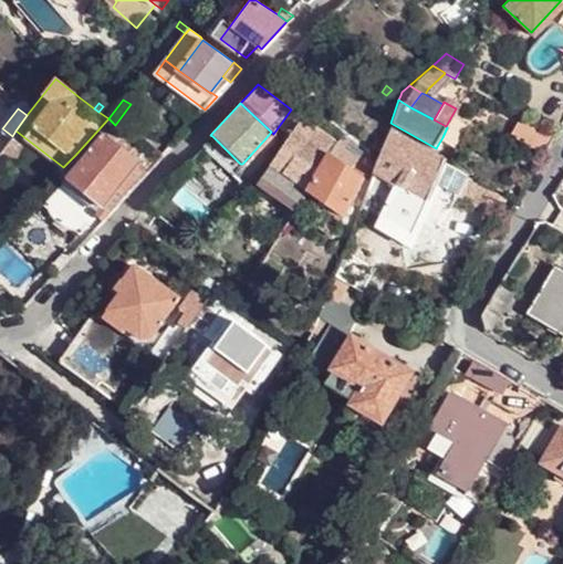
[(520,115),(509,133),(543,152),(554,134),(520,115)]
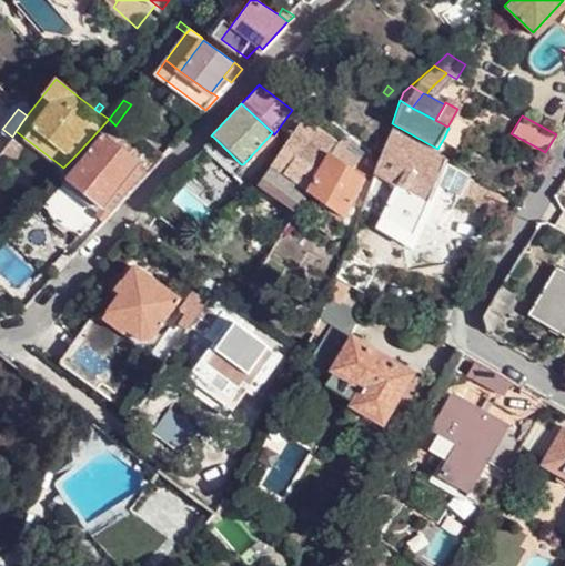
[(302,137),(311,123),(302,117),(292,130),(302,137)]
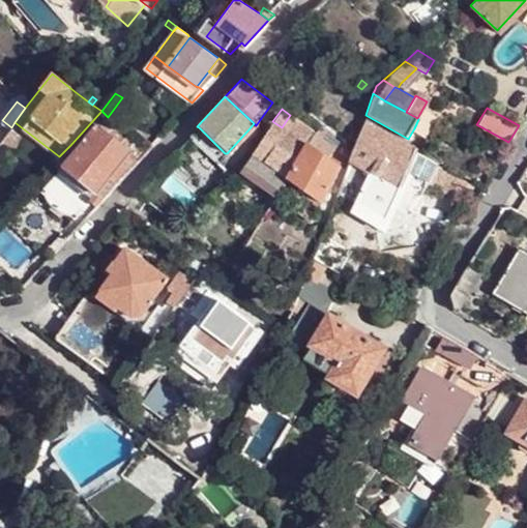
[(70,145),(78,150),(99,126),(104,128),(112,120),(108,117),(101,111),(70,145)]
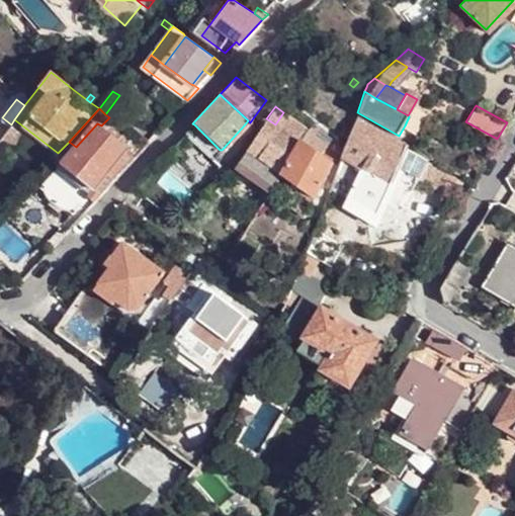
[(283,112),(275,124),(299,141),(307,131),(283,112)]
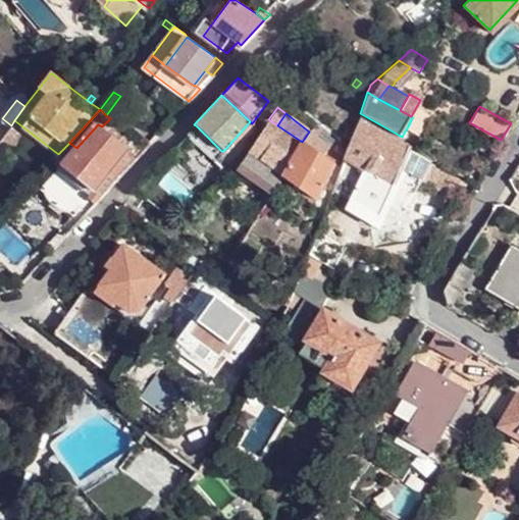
[(416,133),(421,122),(412,117),(408,126),(416,133)]
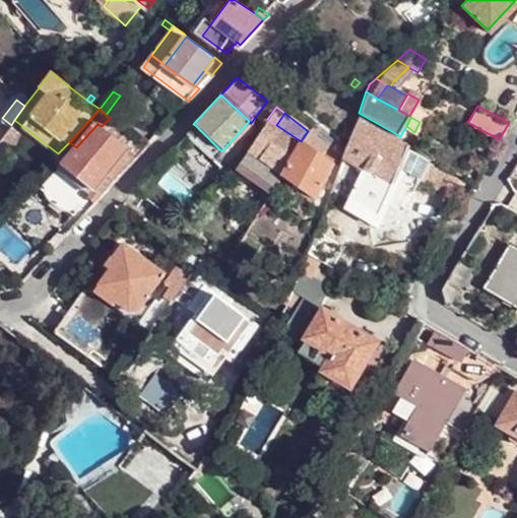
[(102,126),(124,143),(132,135),(110,118),(102,126)]
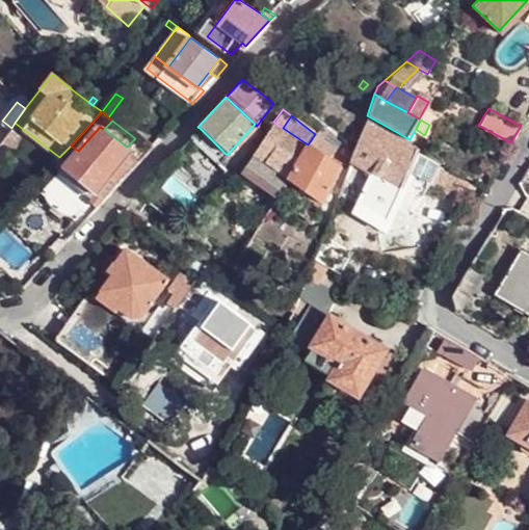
[(287,180),(308,144),(283,128),(273,122),(252,155),(287,180)]
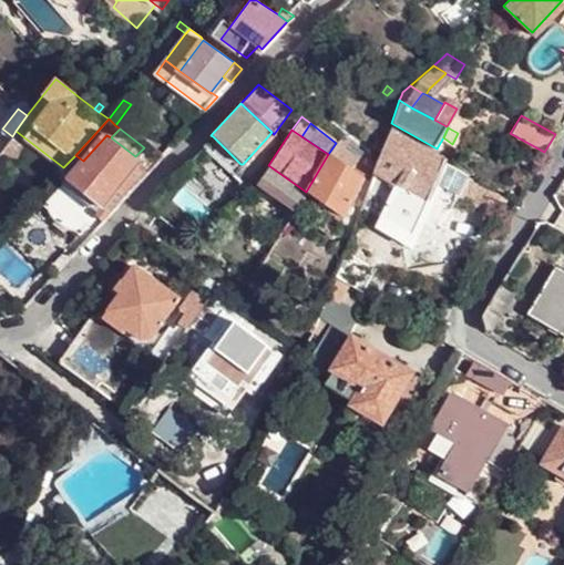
[(421,209),(434,185),(432,184),(437,177),(447,158),(436,152),(434,153),(390,130),(372,171),(371,174),(392,185),(391,188),(395,195),(421,209)]
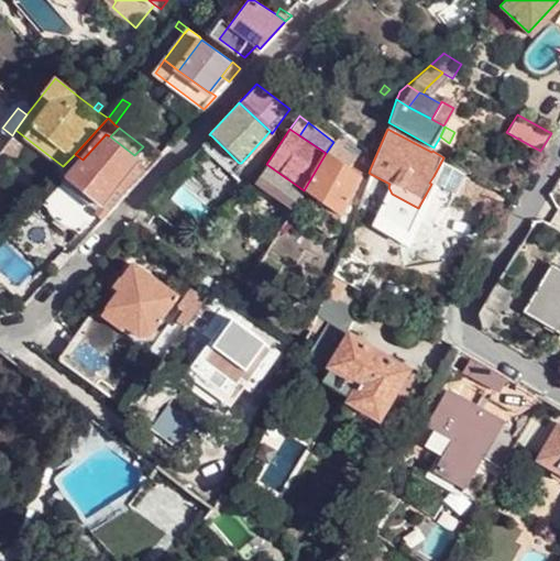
[(270,131),(264,138),(267,141),(272,144),(276,138),(272,133),(270,131)]
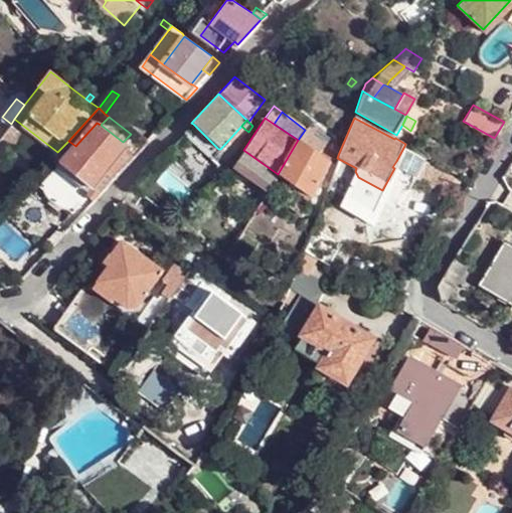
[(75,146),(108,170),(126,151),(129,147),(123,142),(101,125),(97,123),(75,146)]
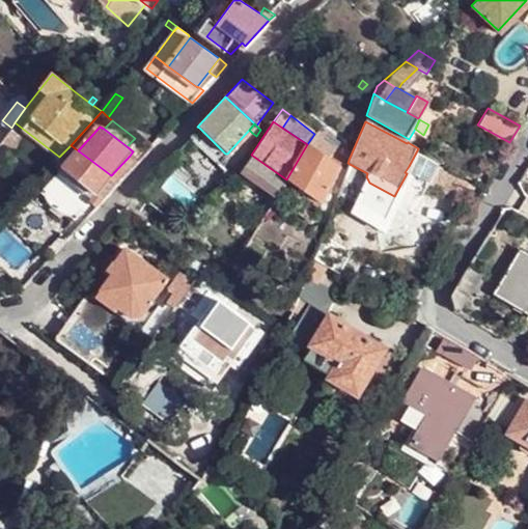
[(218,160),(225,154),(199,128),(192,135),(218,160)]
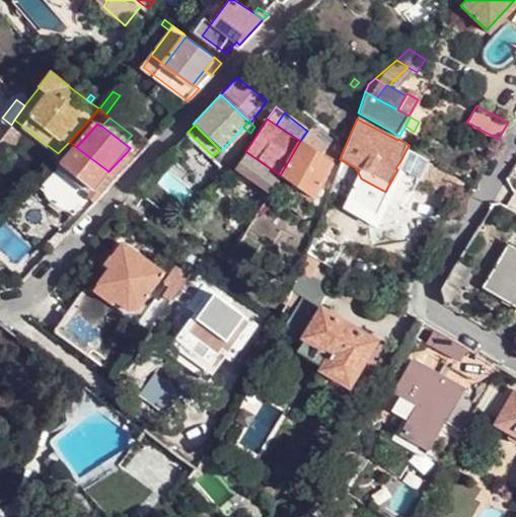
[(145,145),(132,135),(124,143),(130,148),(127,152),(133,158),(145,145)]
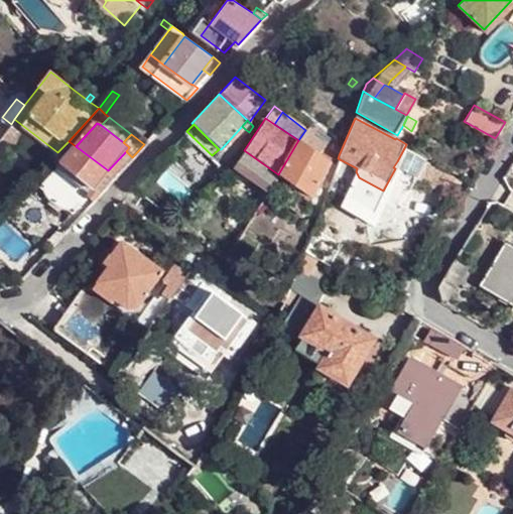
[(298,140),(278,174),(310,197),(330,161),(298,140)]
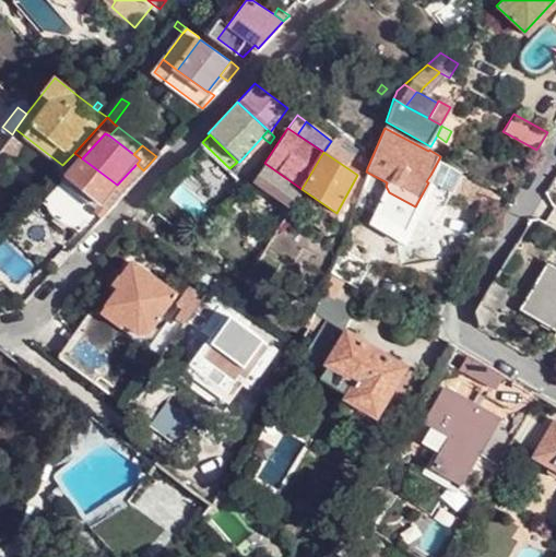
[(461,168),(440,156),(430,175),(438,179),(436,186),(478,209),(488,190),(459,173),(461,168)]
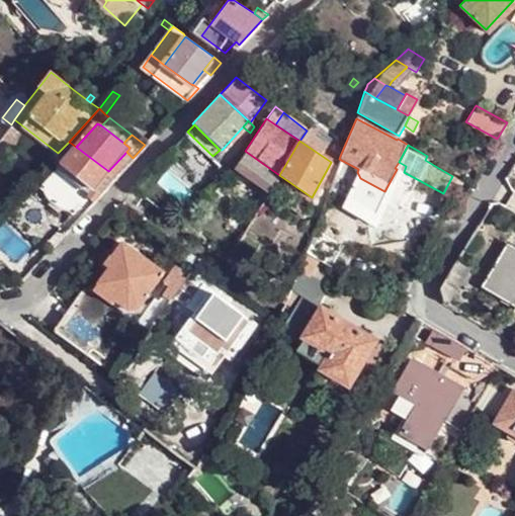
[(76,147),(55,172),(85,195),(87,195),(95,187),(101,192),(115,177),(108,171),(76,147)]
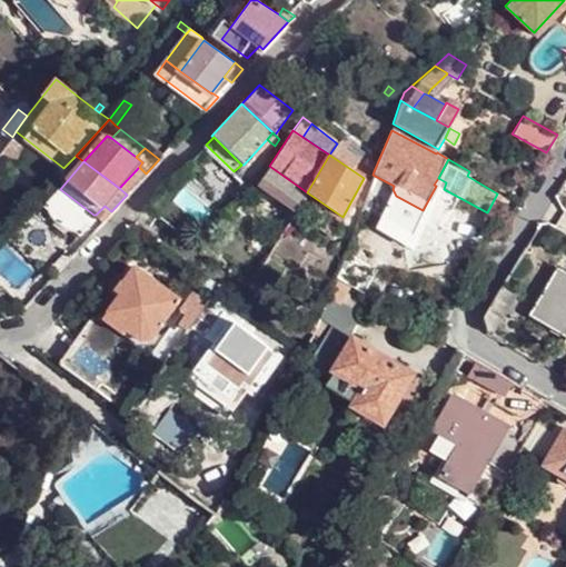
[(269,166),(259,181),(297,207),(307,192),(269,166)]
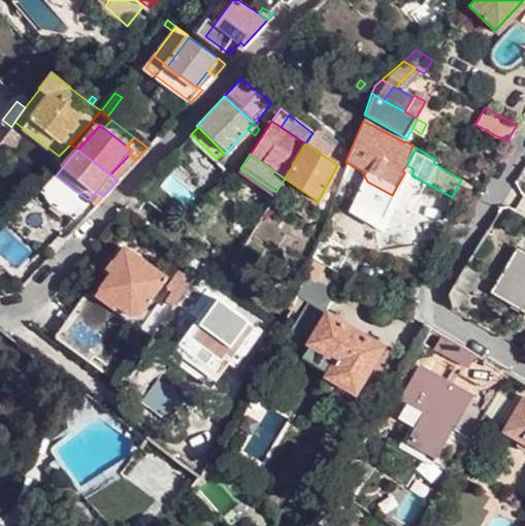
[(118,181),(135,161),(129,155),(110,174),(118,181)]
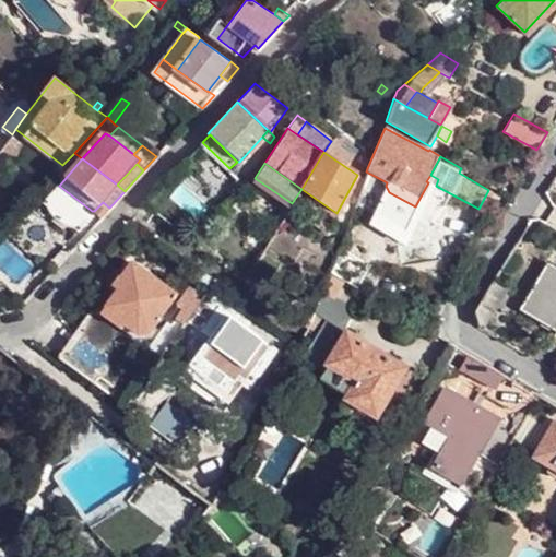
[(92,211),(59,186),(58,185),(42,202),(46,206),(47,211),(48,212),(49,214),(51,216),(54,218),(57,222),(60,223),(63,224),(67,226),(69,226),(71,226),(75,230),(92,211)]
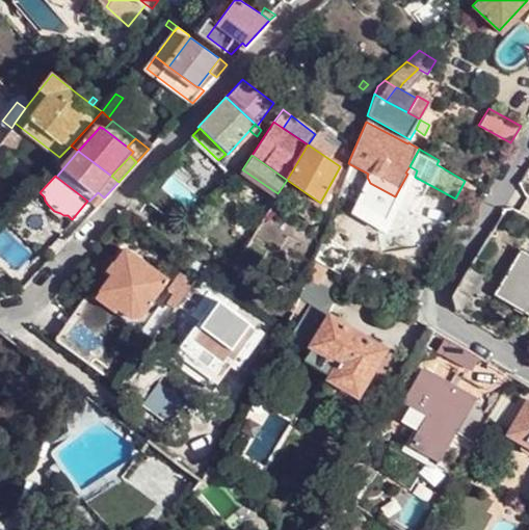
[(370,183),(367,177),(352,202),(382,218),(395,196),(370,183)]
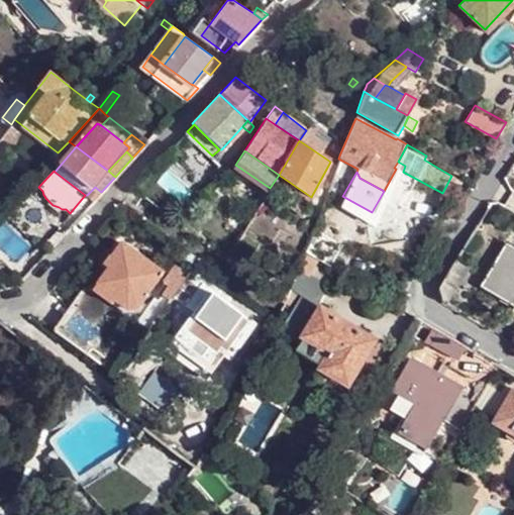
[(372,212),(342,196),(337,205),(367,220),(372,212)]
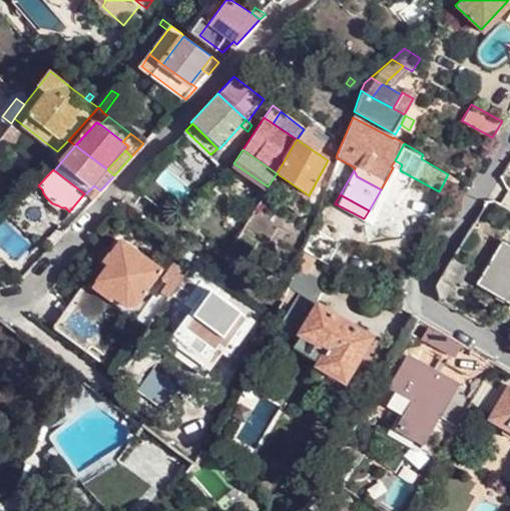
[(80,348),(115,299),(93,283),(105,265),(101,263),(108,252),(109,253),(117,240),(115,237),(104,252),(100,258),(65,309),(51,328),(80,348)]
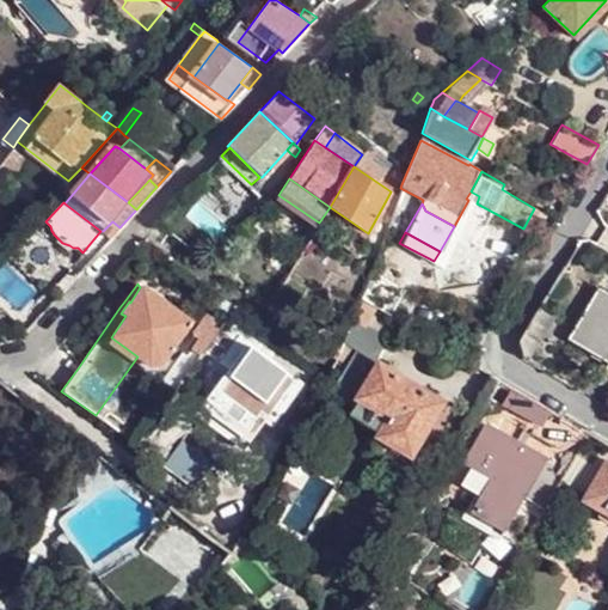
[(190,321),(140,287),(130,303),(129,302),(121,313),(126,316),(111,337),(137,357),(149,365),(160,364),(190,321)]
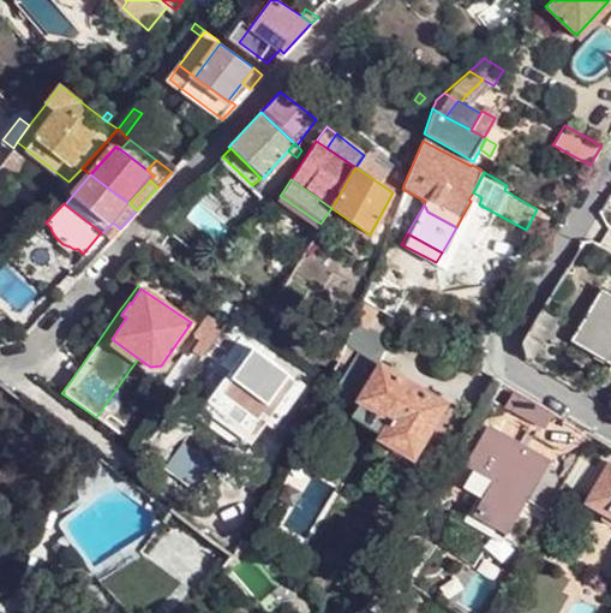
[(610,296),(599,289),(586,311),(610,326),(610,344),(609,350),(603,359),(610,364),(610,296)]
